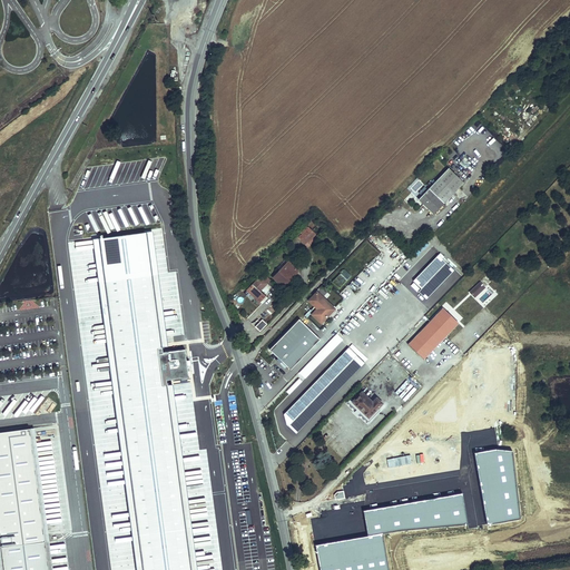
[(448,169),(428,189),(443,205),(449,199),(463,185),(448,169)]
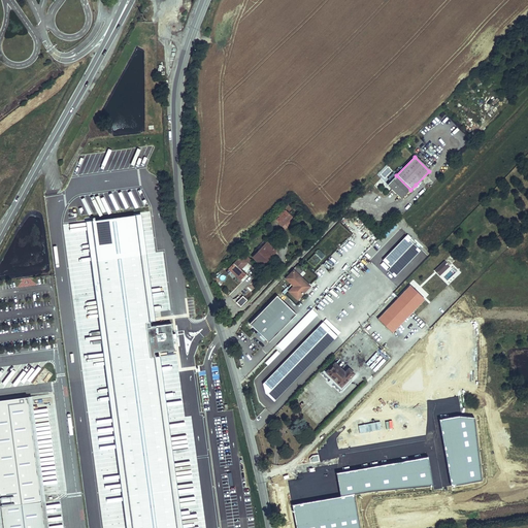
[(410,190),(396,175),(387,186),(401,200),(410,190)]
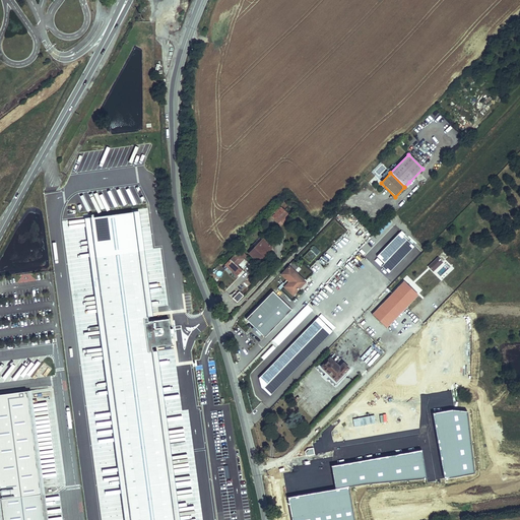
[(280,207),(271,216),(280,226),(290,216),(280,207)]
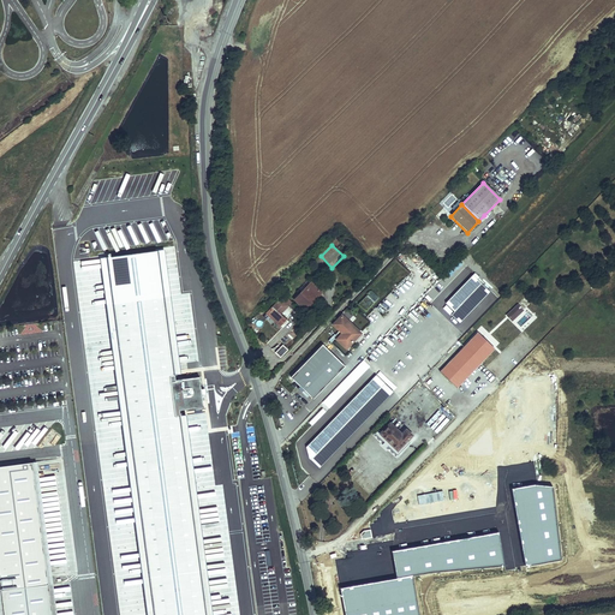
[(472,275),(445,304),(449,308),(445,312),(458,324),(489,292),(472,275)]
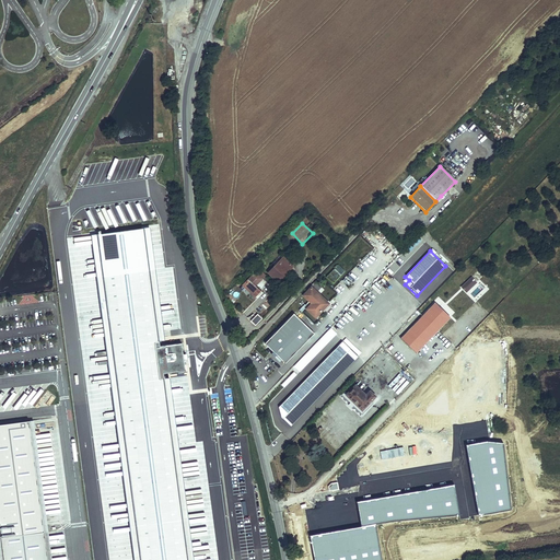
[(293,268),(282,258),(267,273),(277,284),(293,268)]
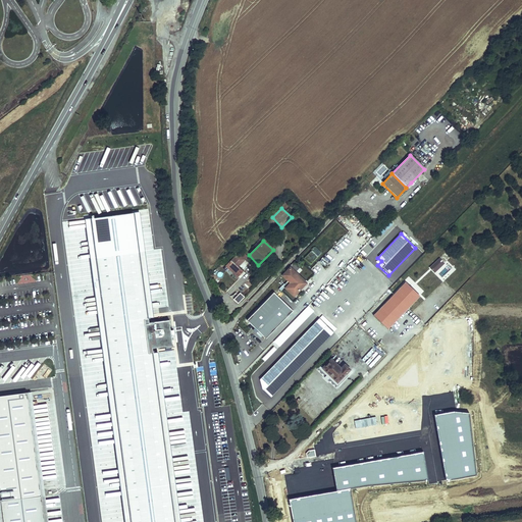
[(304,259),(310,265),(321,253),(315,247),(304,259)]
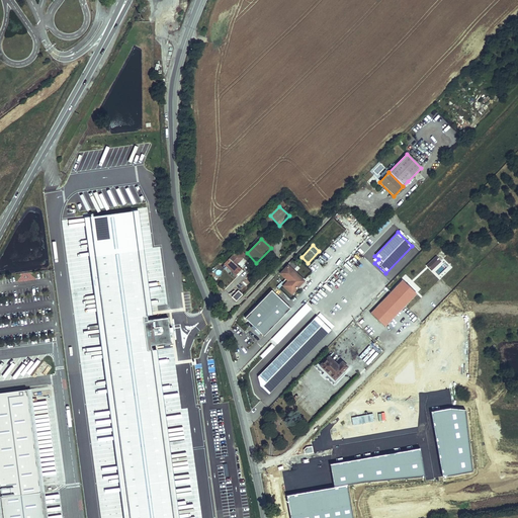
[(89,256),(123,517),(179,517),(157,345),(171,343),(168,318),(148,320),(147,316),(153,315),(144,248),(89,256)]
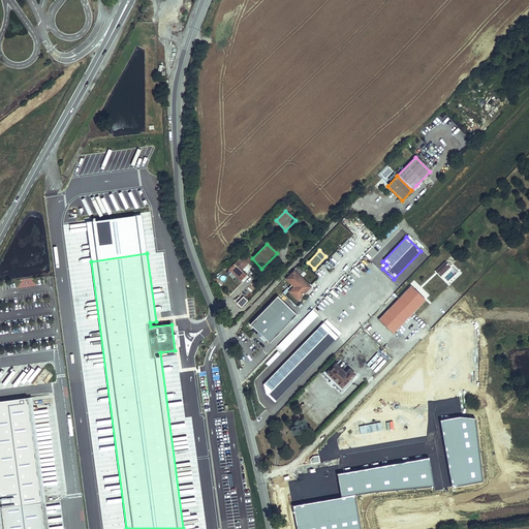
[(243,255),(240,258),(246,265),(249,261),(243,255)]
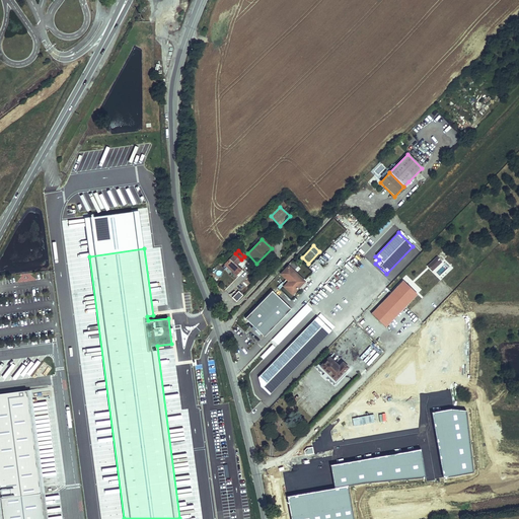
[(241,260),(235,253),(224,266),(235,276),(239,271),(235,267),(241,260)]
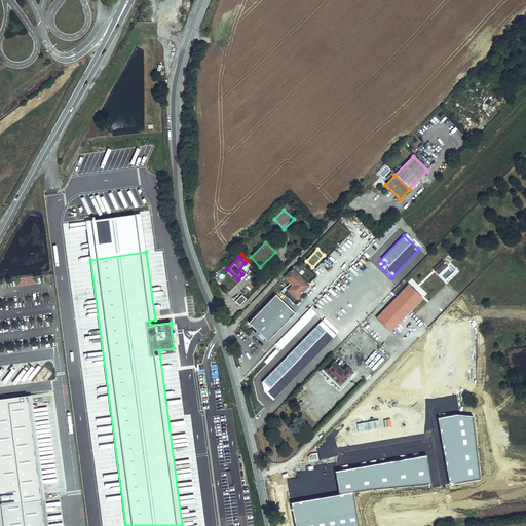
[(433,269),(440,276),(450,268),(443,260),(433,269)]
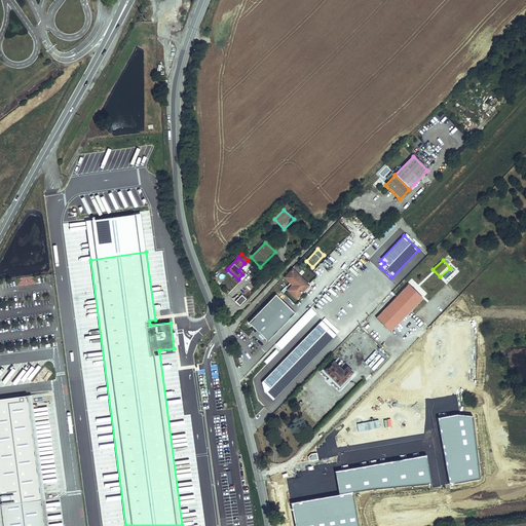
[(308,286),(292,270),(284,279),(290,286),(285,292),(294,300),(308,286)]
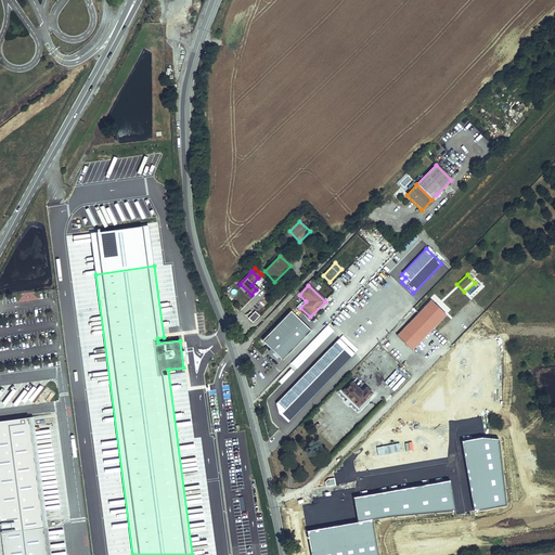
[(446,315),(430,300),(397,336),(412,351),(446,315)]
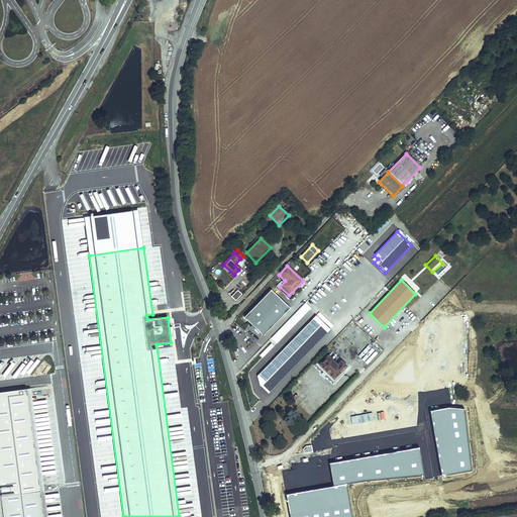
[(229,295),(234,301),(241,295),(236,289),(229,295)]
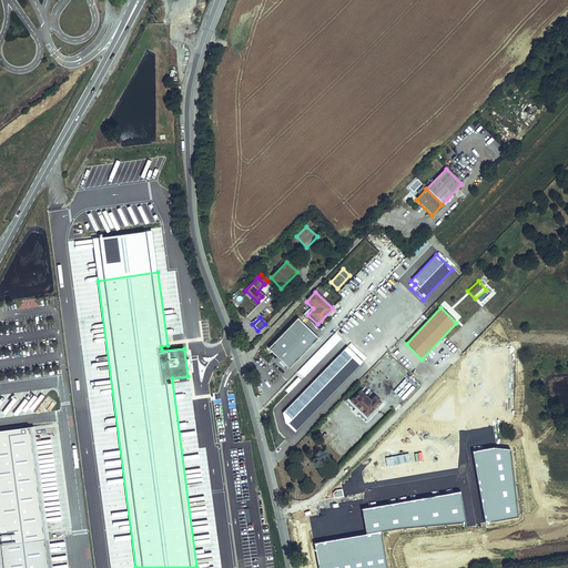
[(297,321),(269,350),(288,369),(317,340),(297,321)]
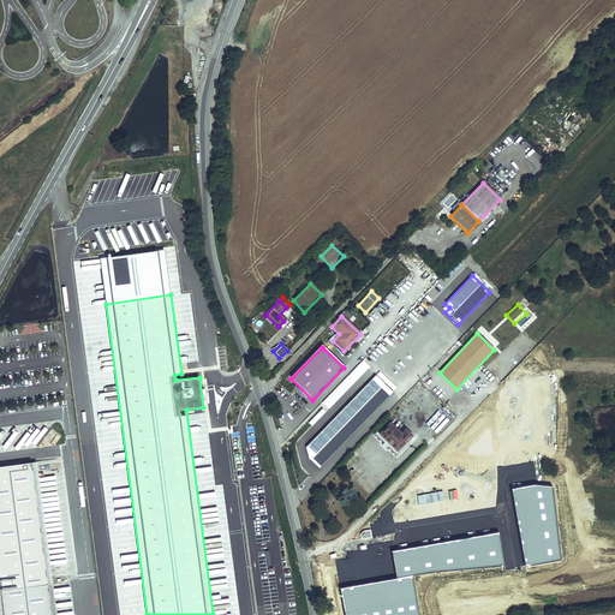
[(360,363),(338,386),(344,393),(366,370),(360,363)]
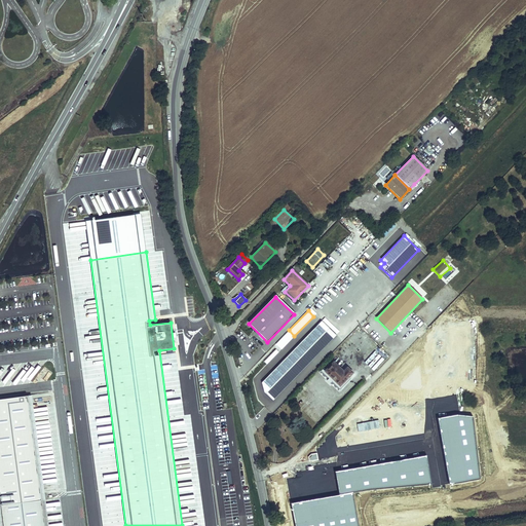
[(273,400),(336,336),(321,322),(259,385),(273,400)]
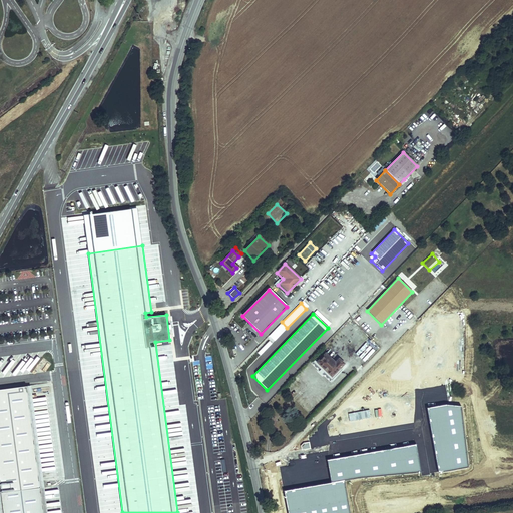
[(254,351),(260,356),(287,328),(282,323),(254,351)]
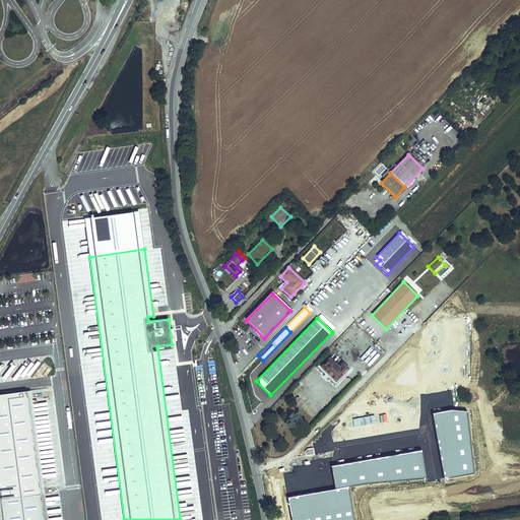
[(335,352),(330,358),(338,366),(342,362),(345,365),(347,364),(335,352)]
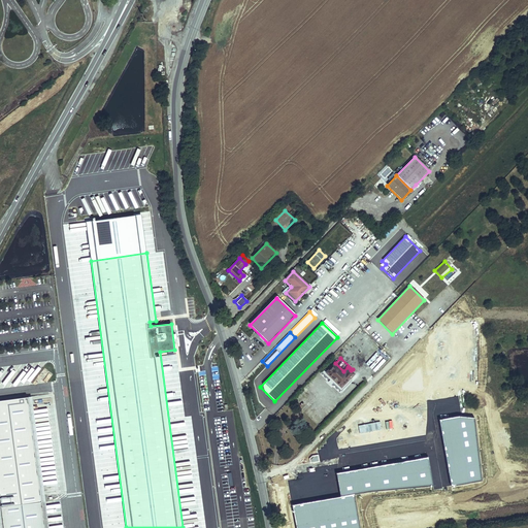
[(343,372),(334,364),(327,370),(325,368),(320,373),(339,392),(351,381),(348,377),(353,372),(348,368),(343,372)]
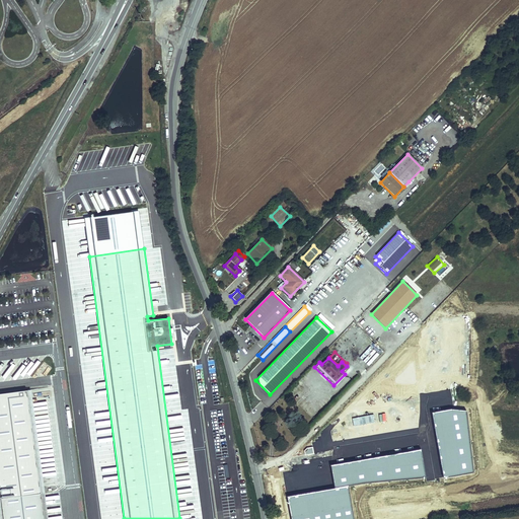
[(48,518),(30,389),(0,393),(0,518),(48,518)]
